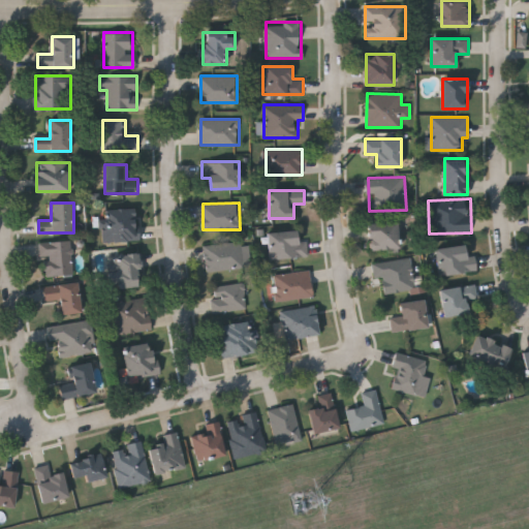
[(105,210),(138,210),(138,241),(105,241),(105,210)]
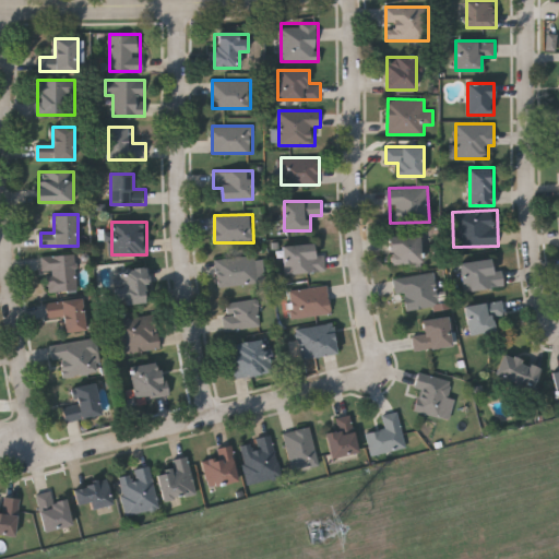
[(423,264),(391,264),(391,234),(421,234),(423,264)]
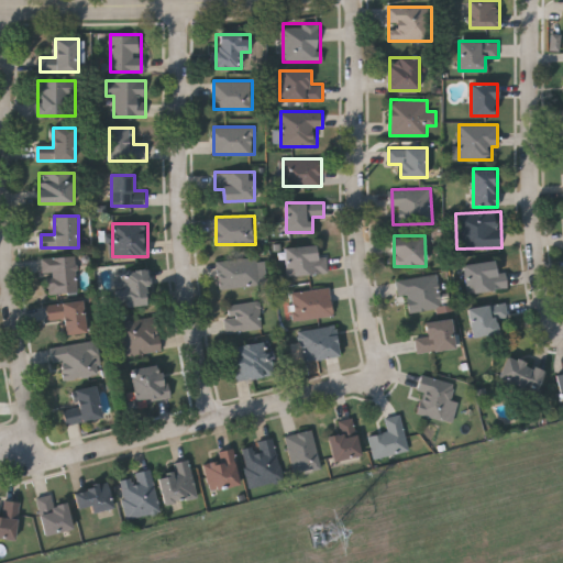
[(318,256),(328,255),(329,273),(288,275),(286,246),(317,244),(318,256)]
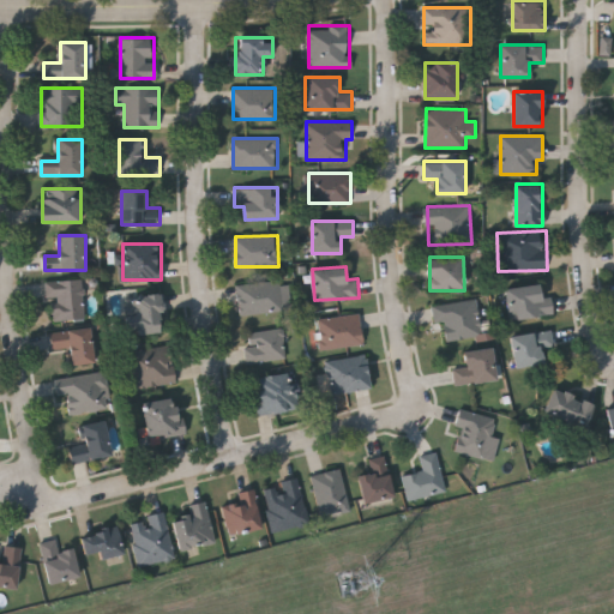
[(47,299),(47,280),(85,280),(86,319),(52,320),(52,299),(47,299)]
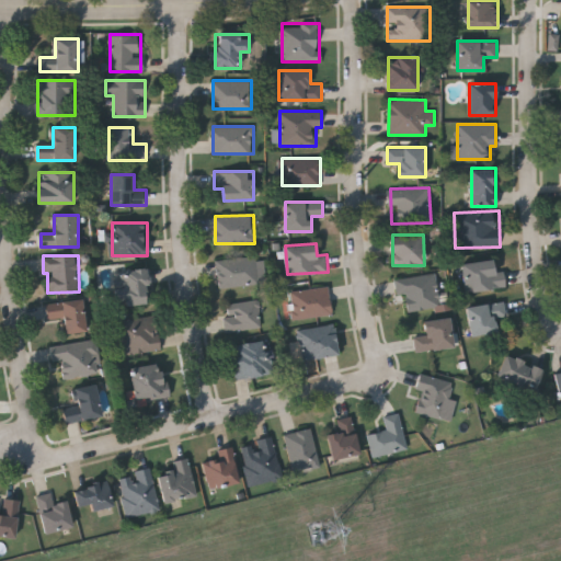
[(217,260),(263,255),(266,283),(220,287),(217,260)]
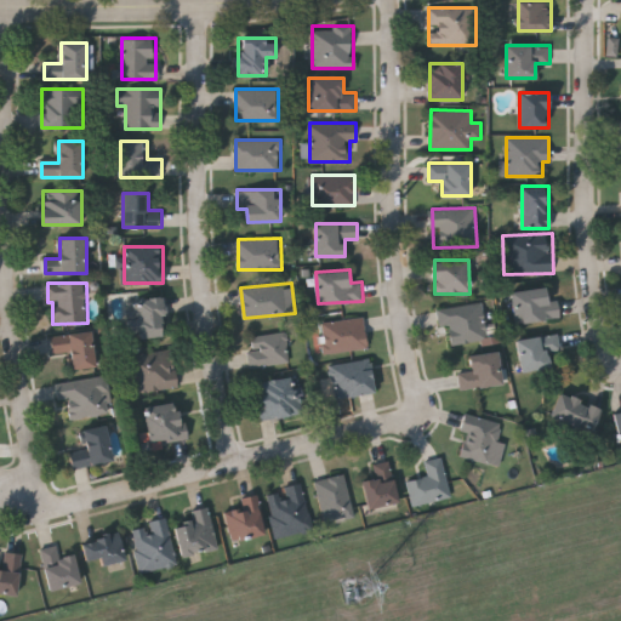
[(558,298),(560,318),(514,323),(511,291),(547,288),(548,300),(558,298)]
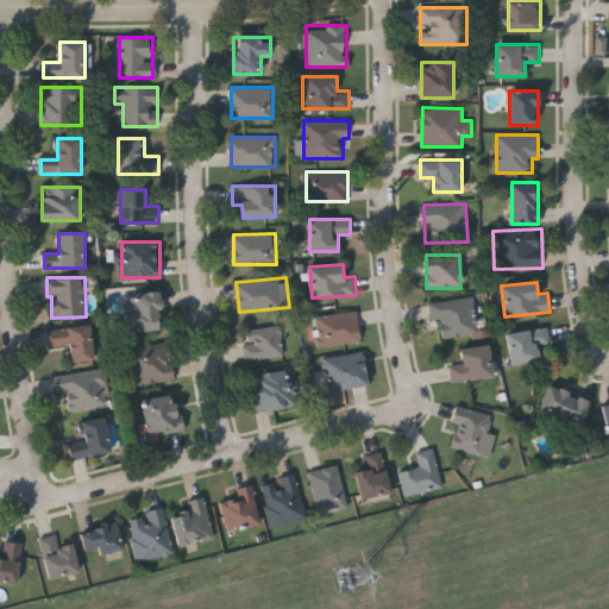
[(161,292),(163,330),(126,332),(124,294),(161,292)]
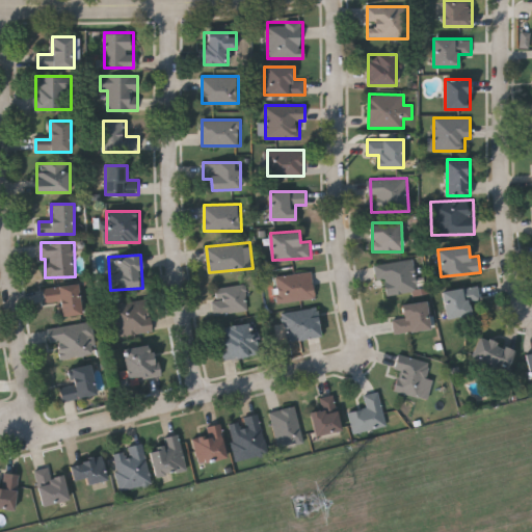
[(376,286),(374,262),(415,259),(417,292),(386,294),(384,285),(376,286)]
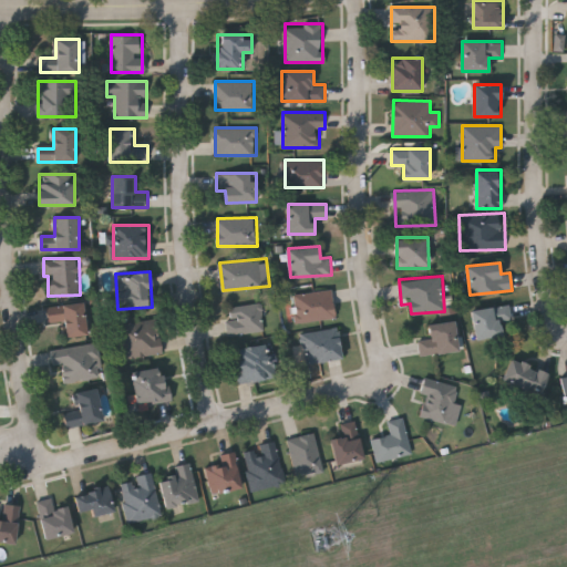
[(294,294),(333,289),(337,318),(297,322),(294,294)]
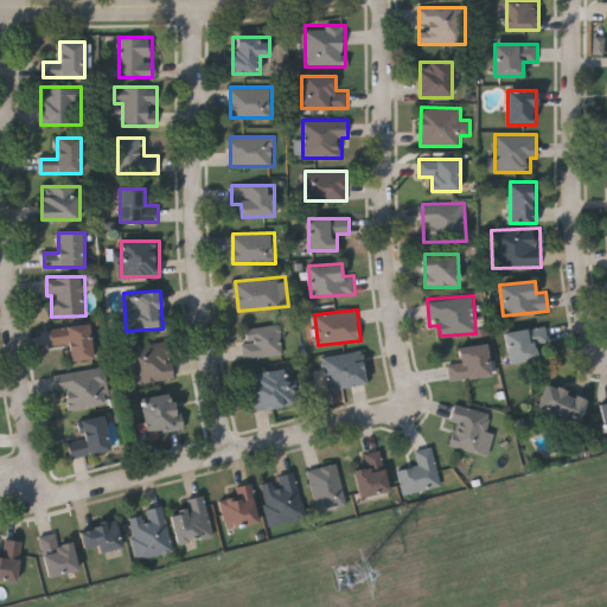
[(51,345),(50,326),(91,323),(94,359),(71,360),(70,344),(51,345)]
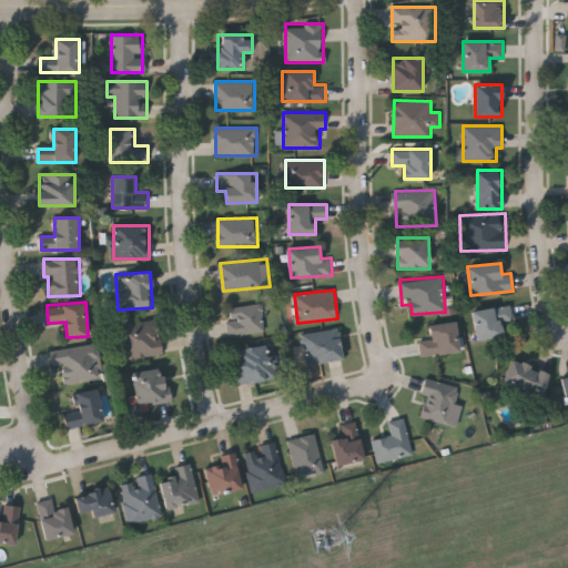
[(230,336),(225,307),(263,303),(266,331),(230,336)]
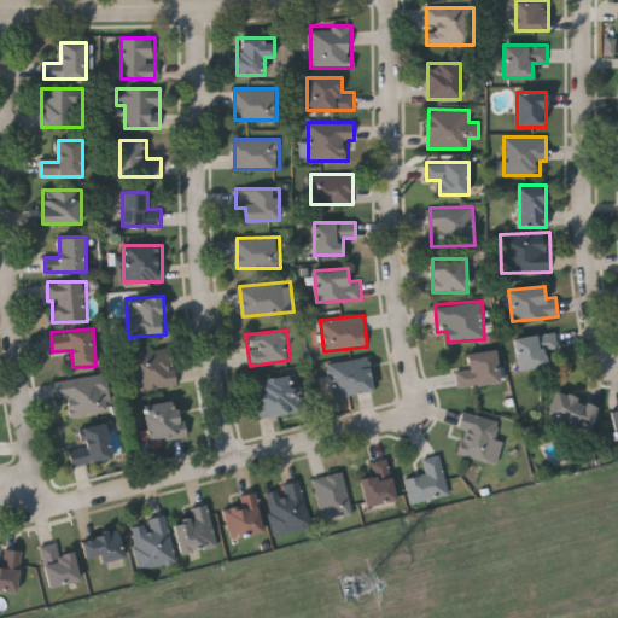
[(548,366),(519,369),(516,336),(557,332),(558,348),(546,349),(548,366)]
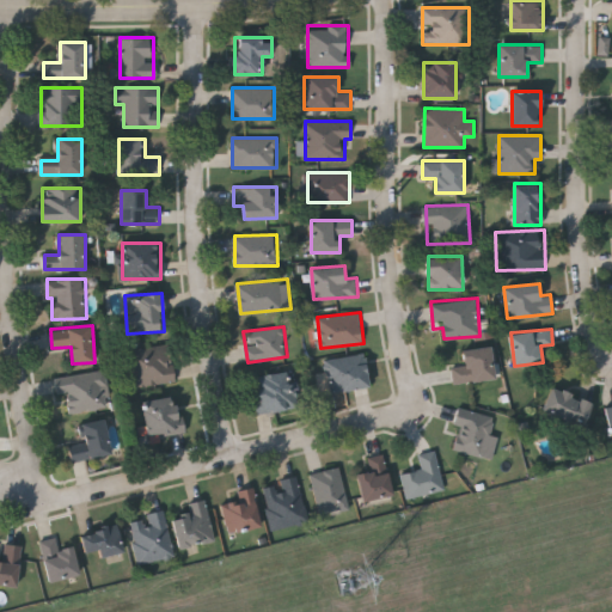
[(129,350),(171,344),(176,383),(134,387),(129,350)]
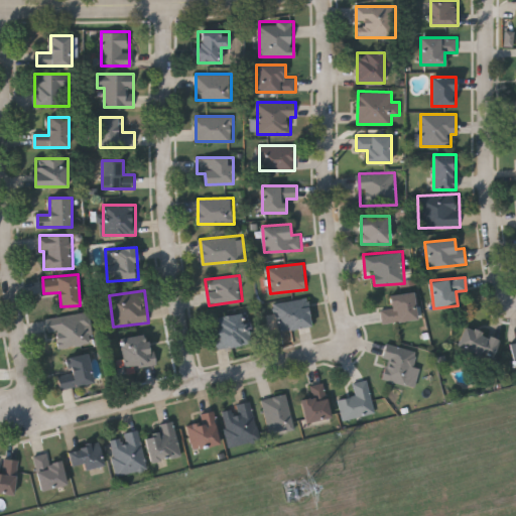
[(381,309),(391,308),(390,294),(415,291),(417,319),(383,324),(381,309)]
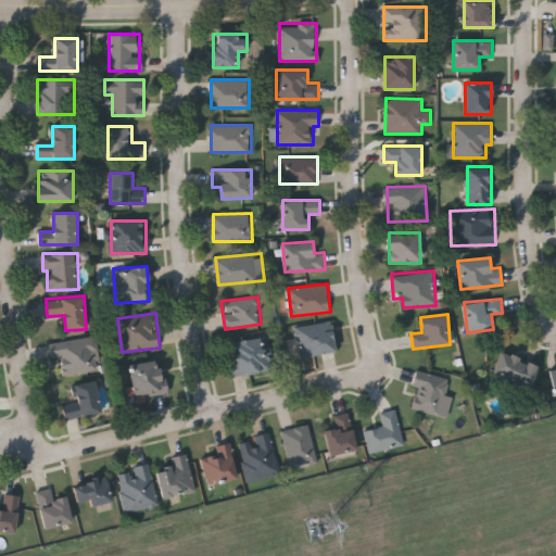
[(300,356),(295,326),(331,320),(336,352),(300,356)]
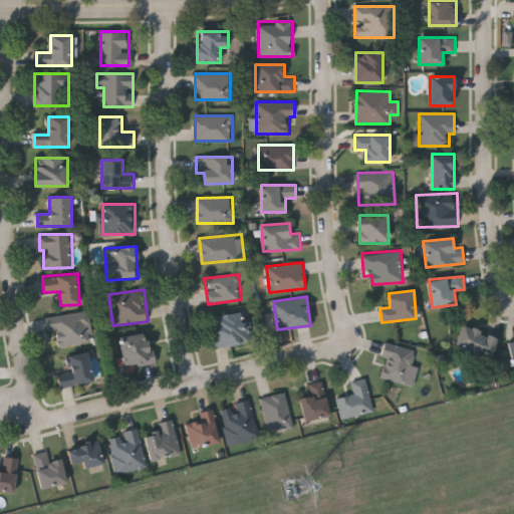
[(46,316),(89,310),(94,342),(57,347),(55,330),(48,331),(46,316)]
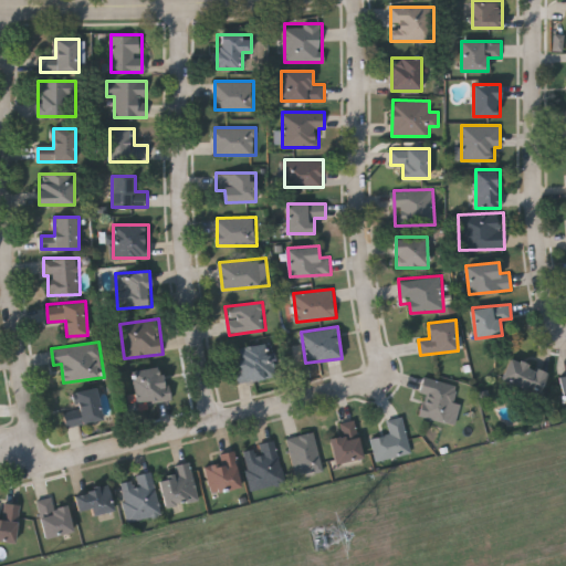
[(275,345),(275,379),(237,379),(237,345),(275,345)]
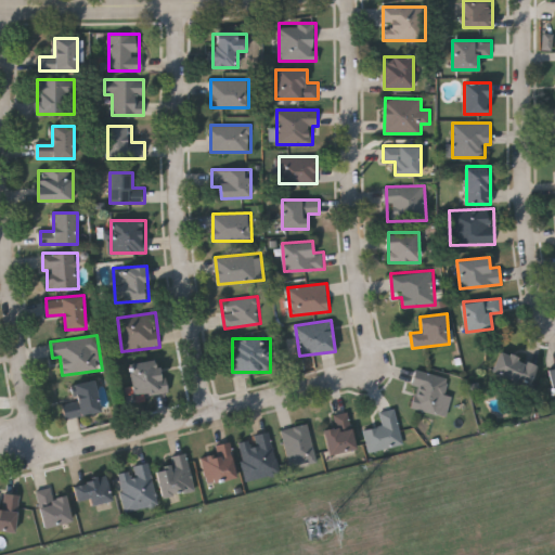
[(538,365),(529,387),(492,373),(501,350),(538,365)]
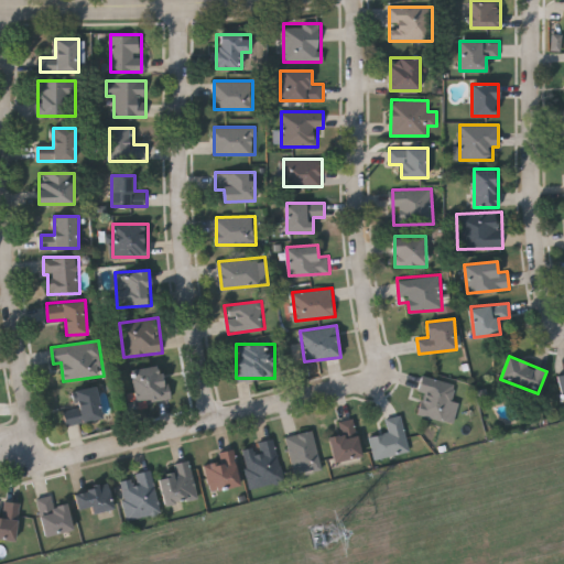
[(162,365),(167,397),(136,402),(130,370),(162,365)]
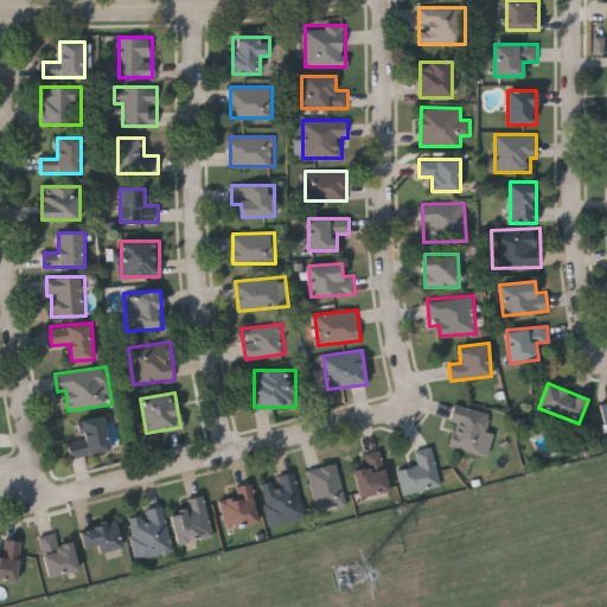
[(489,455),(452,447),(457,425),(451,423),(454,404),(492,414),(487,433),(494,434),(489,455)]
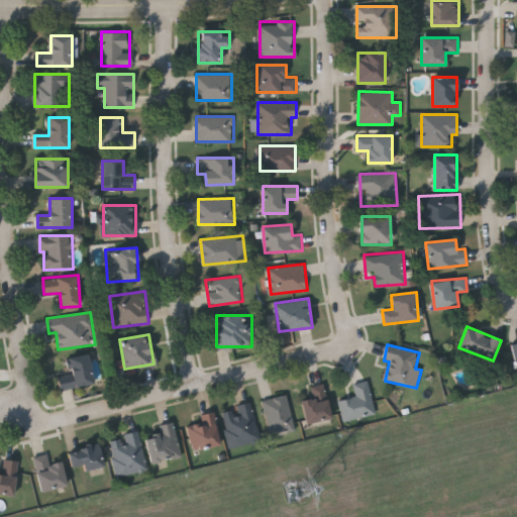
[(62,390),(59,376),(72,373),(69,357),(89,353),(95,384),(62,390)]
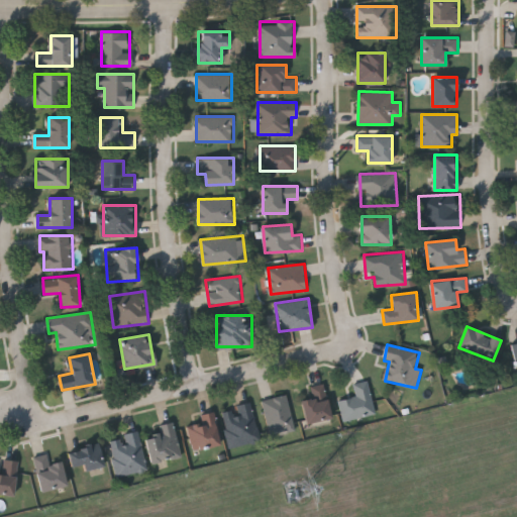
[(340,400),(357,397),(354,383),(369,381),(375,415),(344,420),(340,400)]
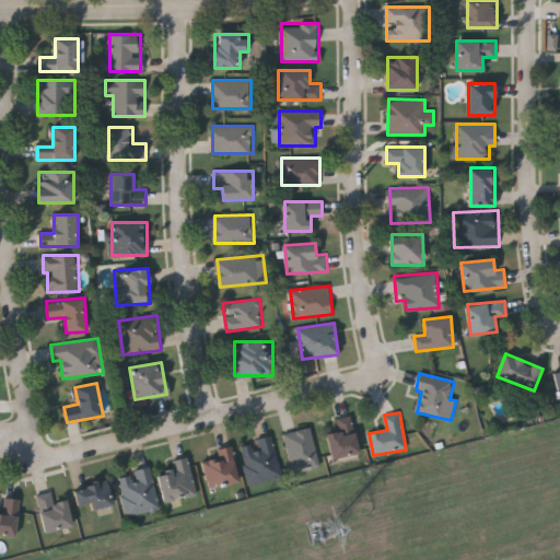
[(336,419),(352,416),(361,455),(334,461),(327,433),(338,431),(336,419)]
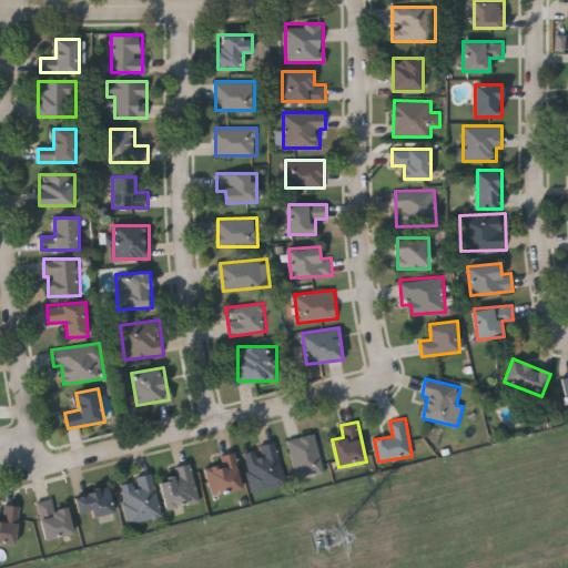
[(315,433),(325,472),(298,478),(288,439),(315,433)]
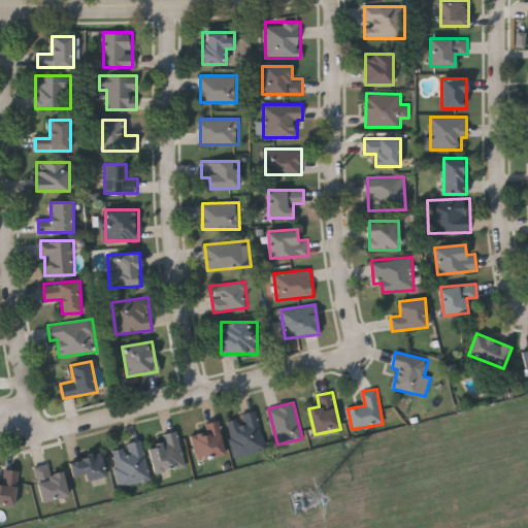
[(235,457),(227,420),(241,417),(240,414),(258,410),(266,450),(235,457)]
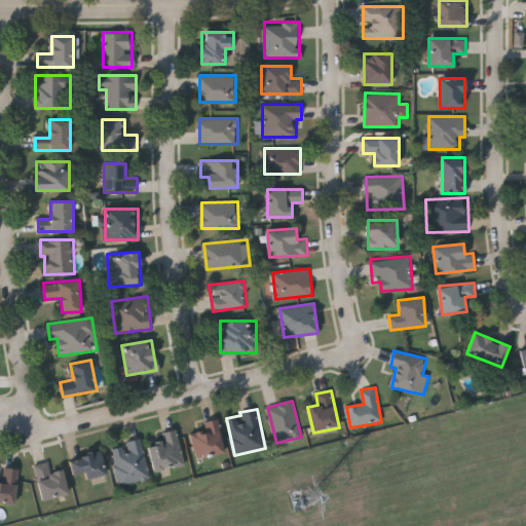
[(209,430),(207,421),(219,419),(225,453),(196,458),(192,434),(209,430)]
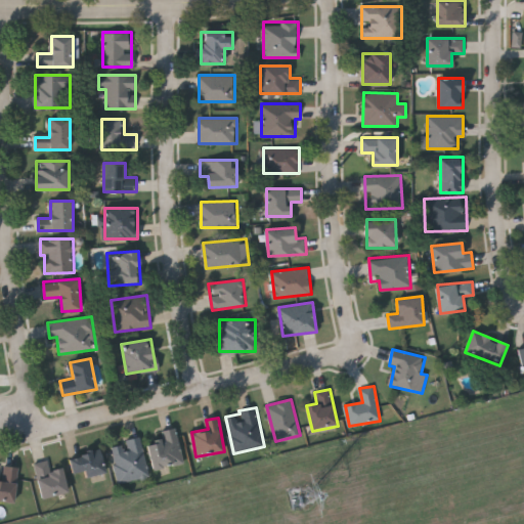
[(162,431),(176,427),(184,463),(155,470),(147,442),(164,438),(162,431)]
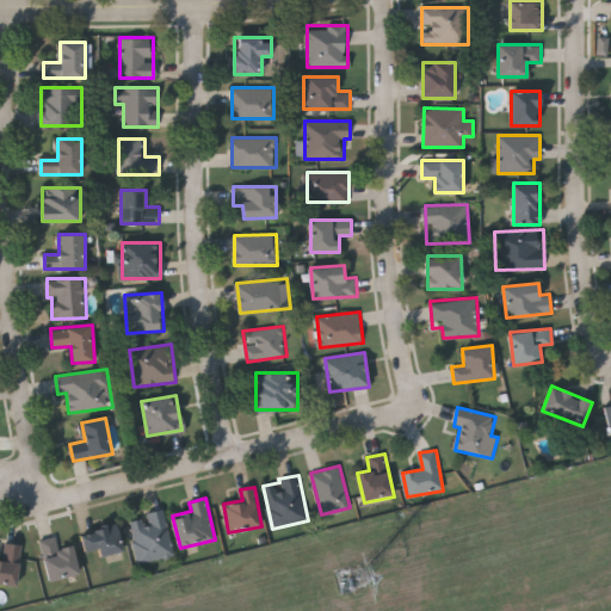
[(139,563),(129,518),(165,510),(174,555),(139,563)]
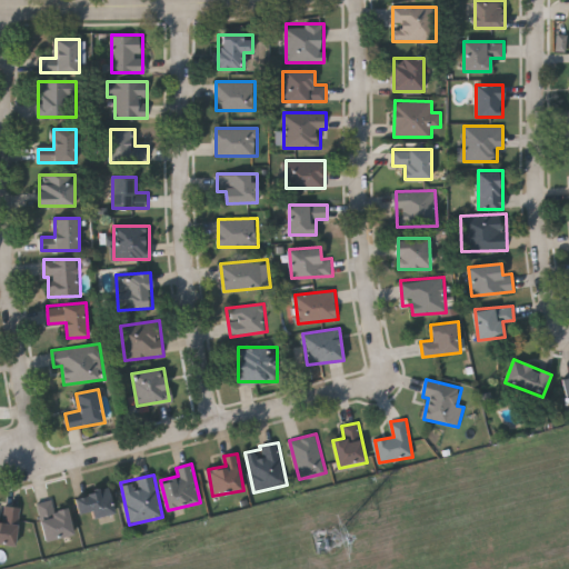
[(95,519),(92,510),(81,513),(76,497),(108,487),(116,512),(95,519)]
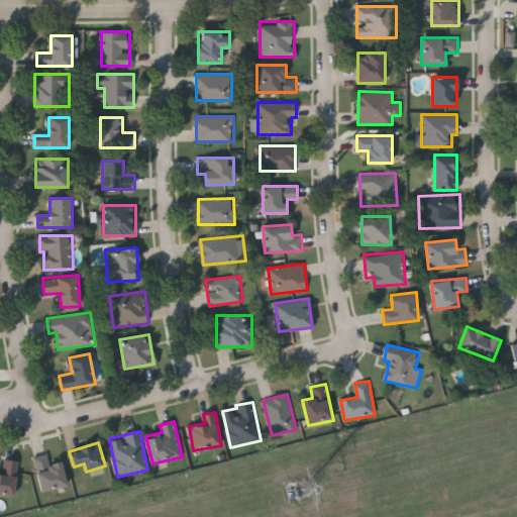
[(67,487),(40,490),(35,456),(48,454),(49,462),(63,460),(67,487)]
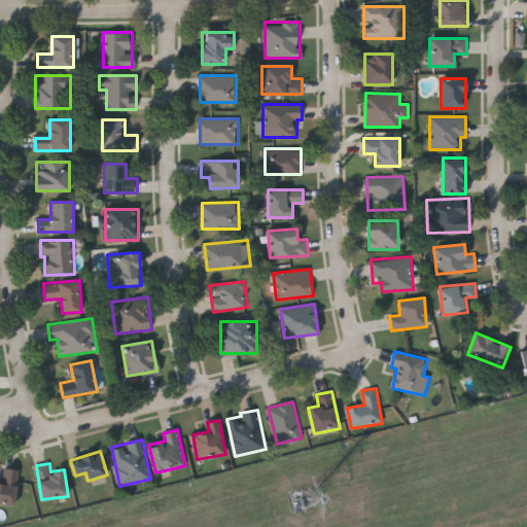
[(16,503),(0,503),(0,482),(4,483),(4,468),(18,468),(16,503)]
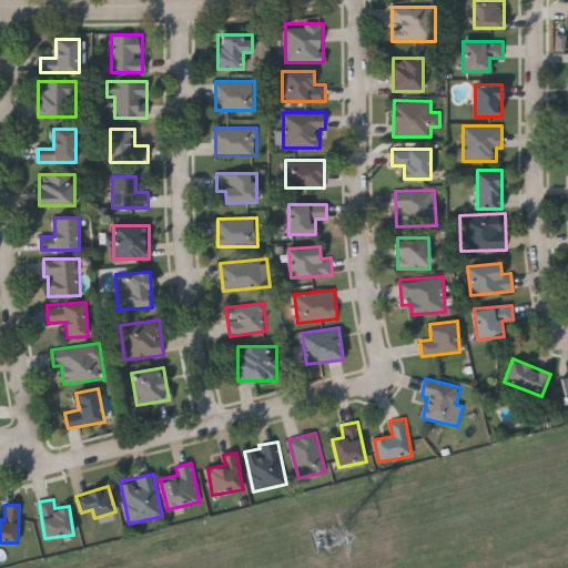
All buildings are outlined.
